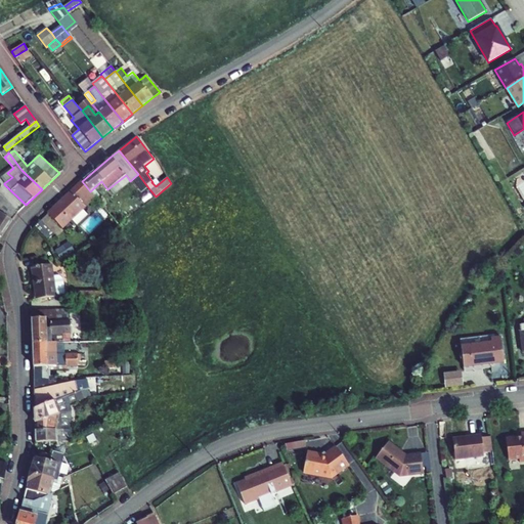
[(187,174),(182,166),(166,176),(167,177),(171,183),(187,174)]
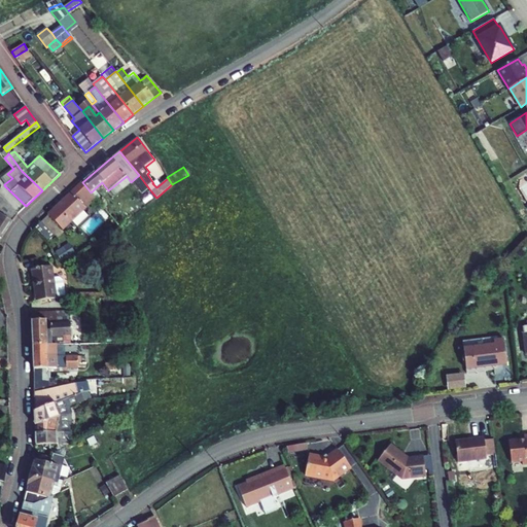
[(7,174),(0,180),(4,184),(12,178),(7,174)]
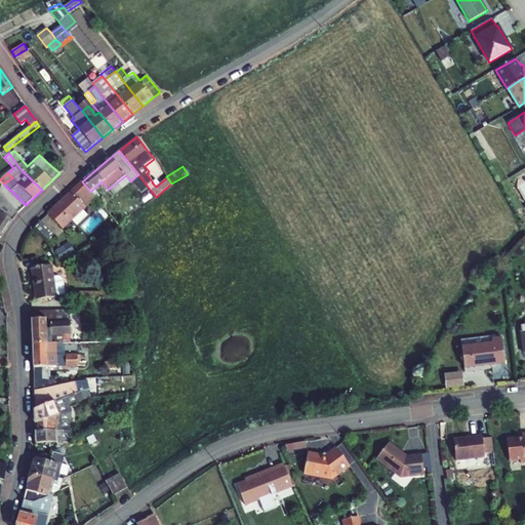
[(52,208),(48,213),(61,229),(95,197),(90,192),(82,182),(52,208)]
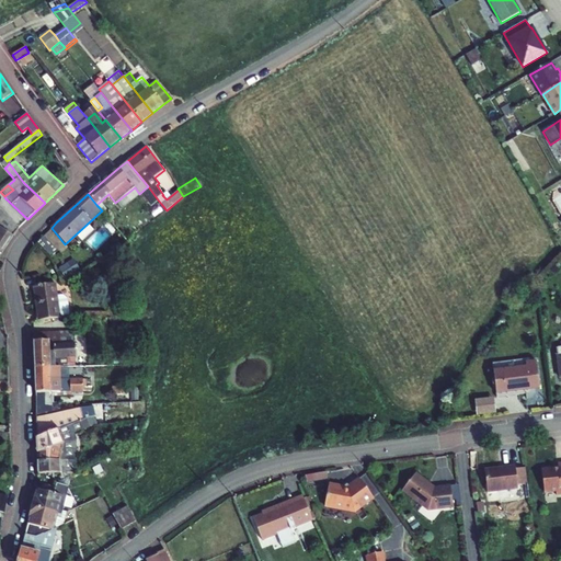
[(0,252),(1,253),(13,236),(19,228),(0,209),(0,252)]
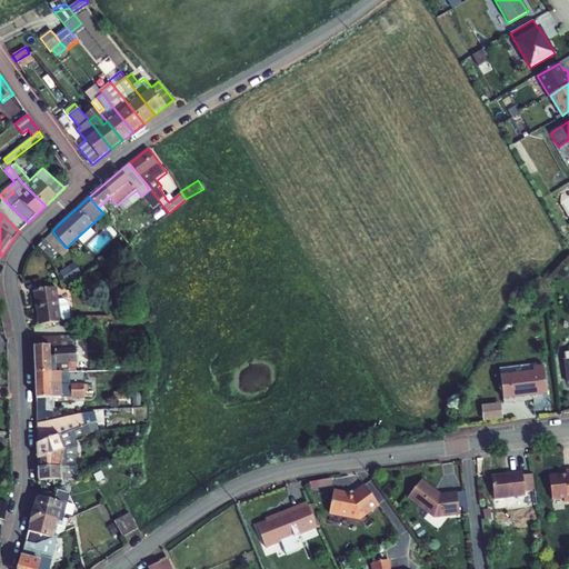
[(78,265),(62,269),(66,279),(81,275),(78,265)]
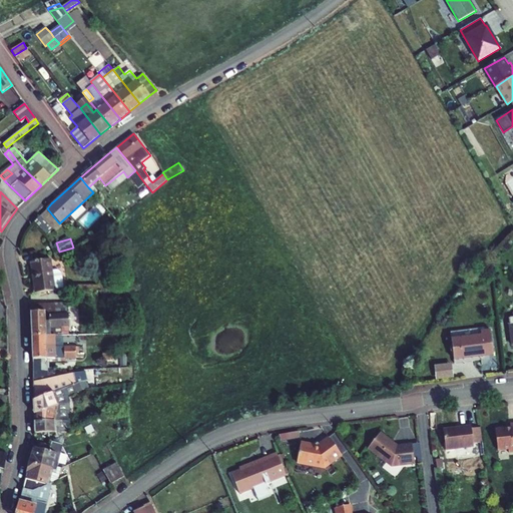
[(64,289),(61,273),(57,270),(52,271),(50,259),(30,262),(35,293),(64,289)]
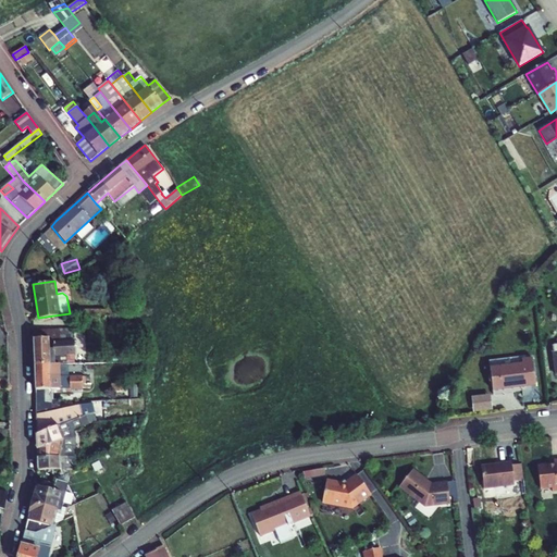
[(78,354),(81,354),(79,342),(79,330),(65,330),(33,330),(34,364),(59,363),(78,363),(78,354)]
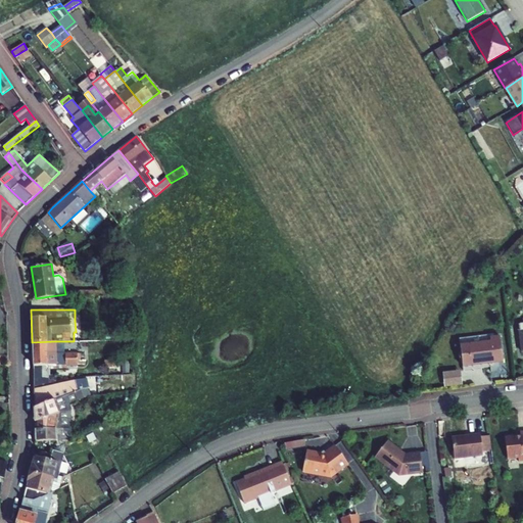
[(490,367),(490,363),(503,362),(500,336),(490,337),(490,334),(459,338),(463,370),(490,367)]
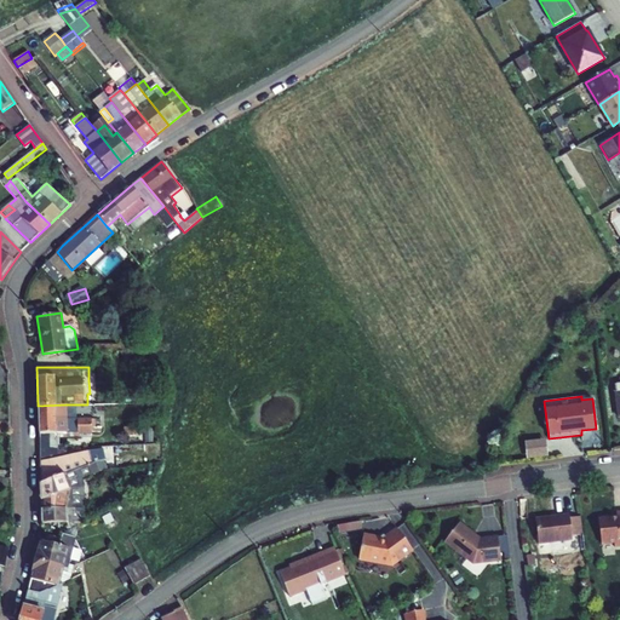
[(92,432),(91,419),(65,420),(65,406),(65,405),(38,406),(39,406),(40,435),(40,458),(57,454),(56,438),(56,434),(79,432),(92,432)]
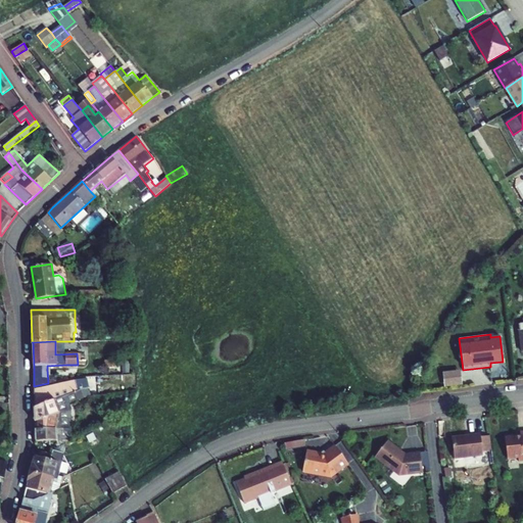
[(444,386),(462,385),(462,370),(444,371),(444,386)]
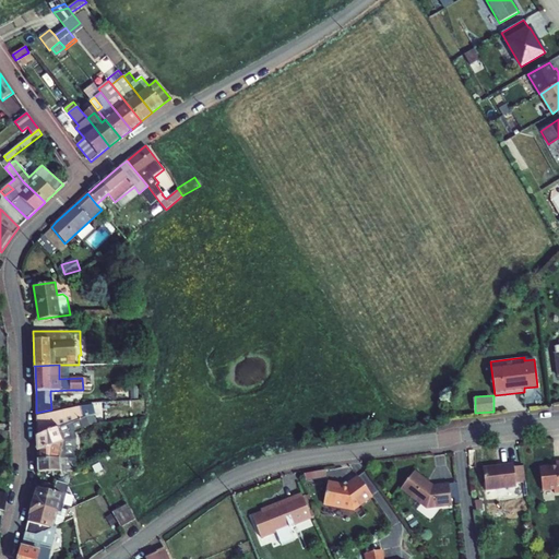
[(36,437),(83,417),(81,406),(36,416),(36,437)]
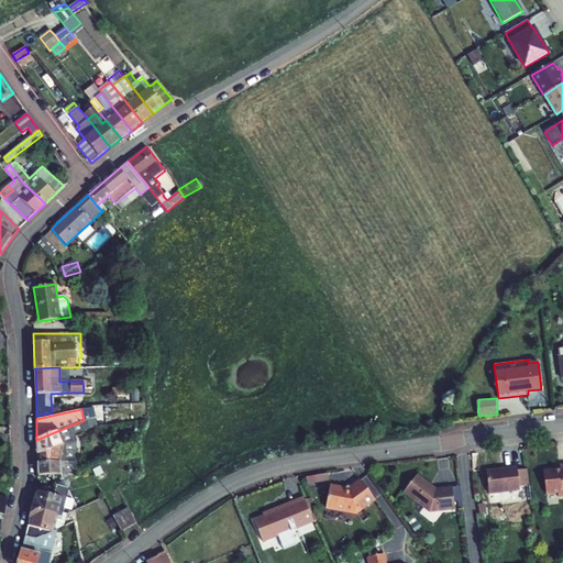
[(75,456),(74,443),(77,441),(92,435),(89,428),(86,419),(84,420),(36,440),(37,463),(75,461),(75,456)]
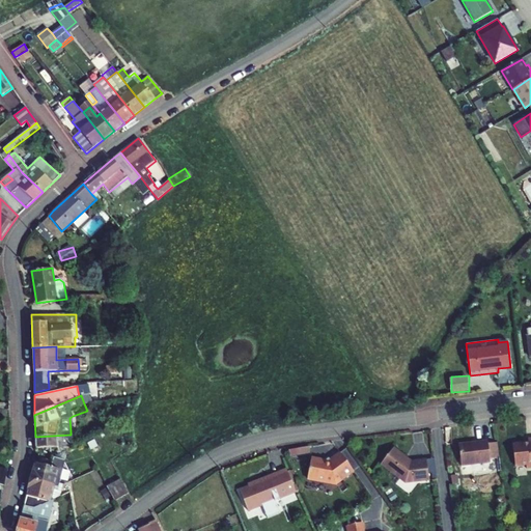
[(71,435),(35,437),(36,448),(57,447),(57,454),(73,447),(71,442),(71,435)]
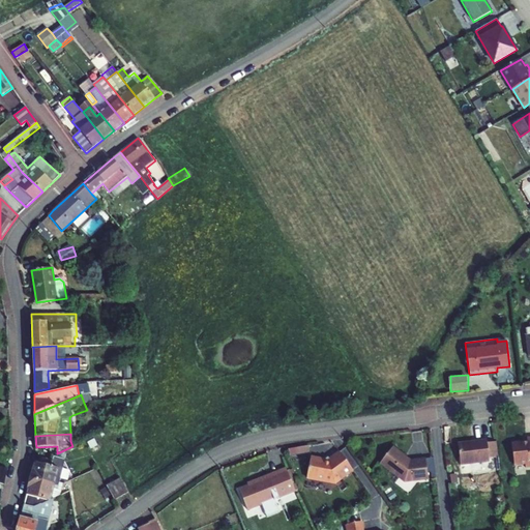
[(527,441),(510,443),(513,465),(524,463),(525,467),(529,466),(529,436),(527,437),(527,441)]
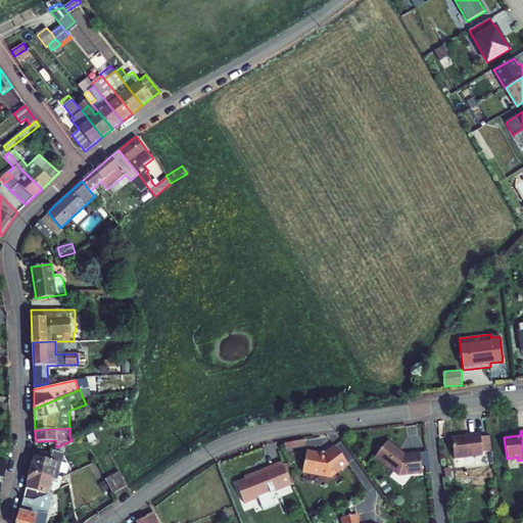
[(86,436),(91,446),(98,442),(93,433),(86,436)]
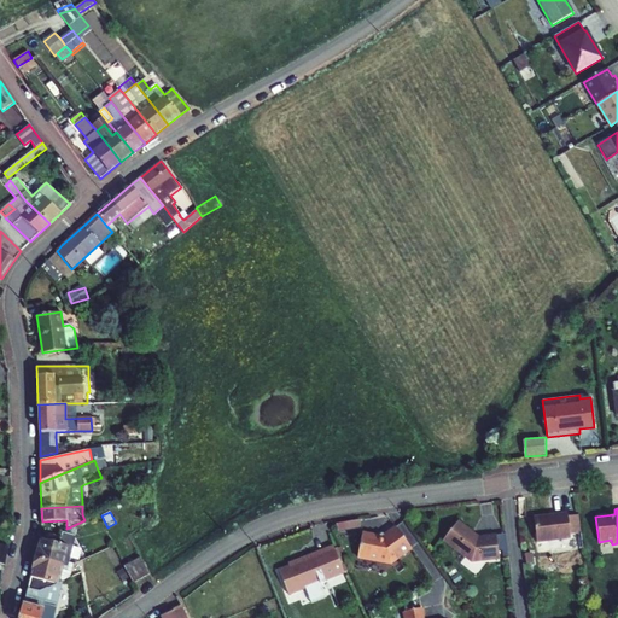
[(567,512),(534,517),(537,541),(571,536),(570,534),(581,531),(578,513),(567,516),(567,512)]
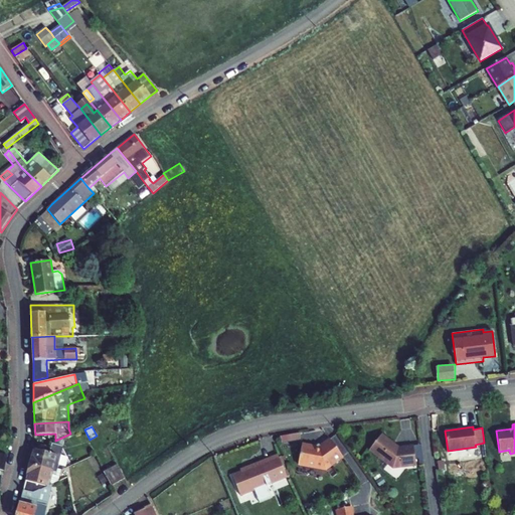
[(301,432),(281,436),(283,443),(303,440),(301,432)]
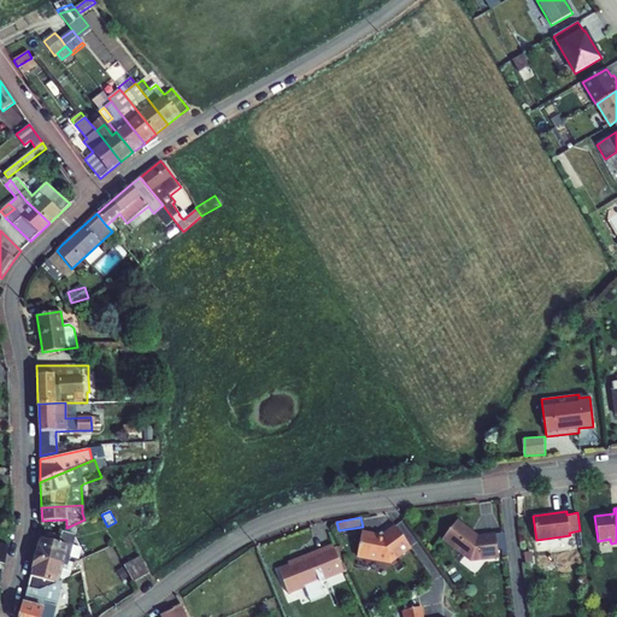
[(471,532),(457,519),(442,539),(470,560),(498,558),(495,534),(477,536),(475,536),(470,533),(471,532)]
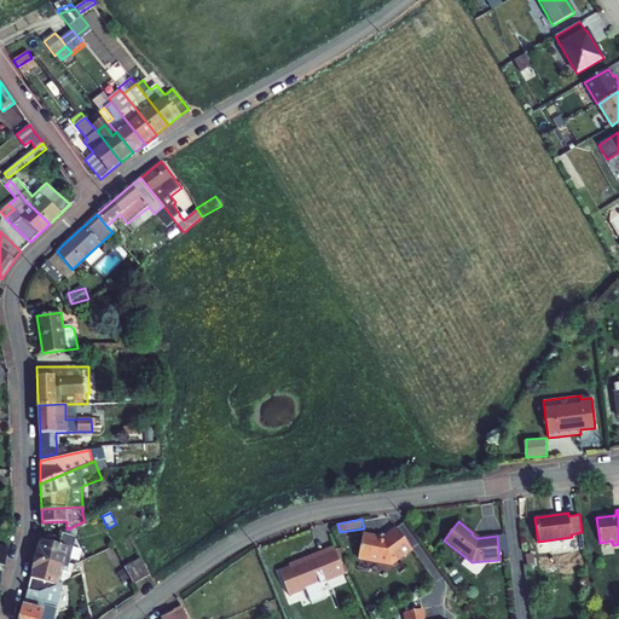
[(358,557),(391,563),(412,548),(397,527),(385,536),(383,533),(379,537),(363,533),(358,557)]
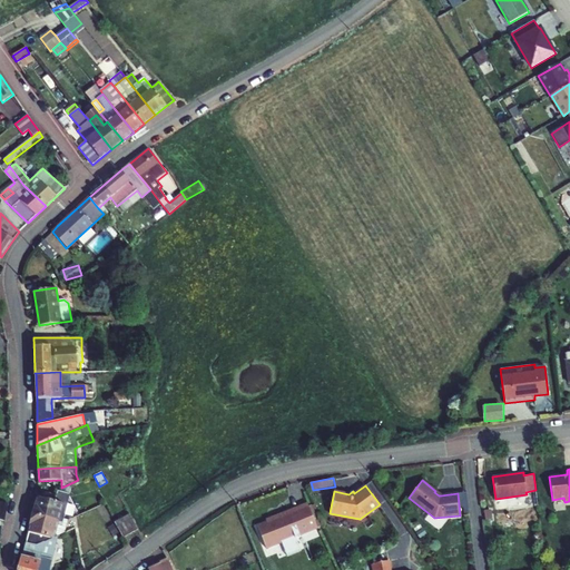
[(53,501),(38,498),(33,514),(62,522),(64,519),(58,518),(65,492),(57,490),(53,501)]
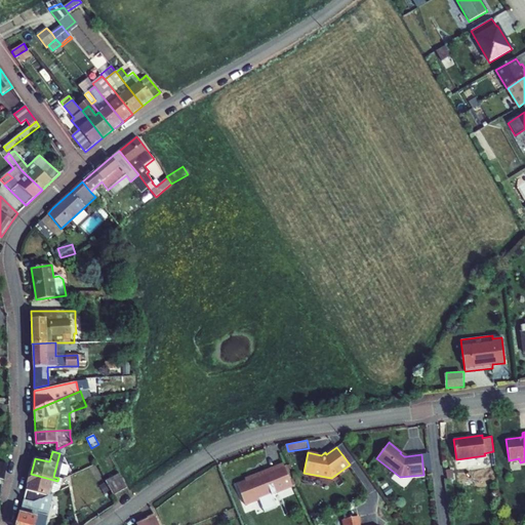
[(283,463),(267,471),(268,473),(284,467),(283,463)]
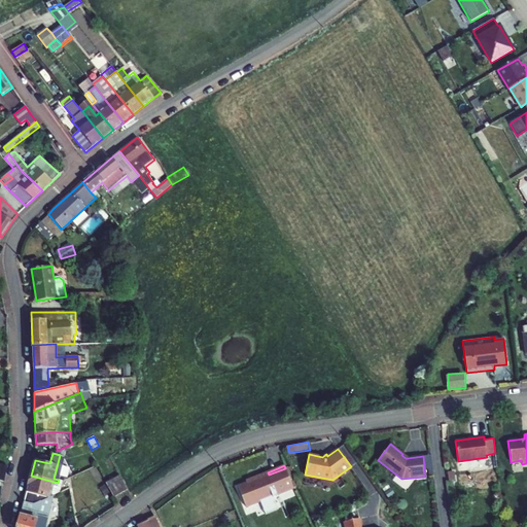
[(287,467),(285,468),(293,488),(296,487),(287,467)]
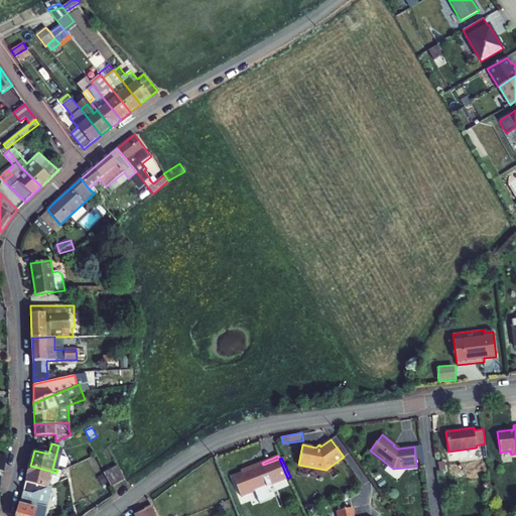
[(262,463),(255,466),(255,468),(242,474),(233,477),(240,497),(271,484),(287,478),(279,459),(263,465),(262,463)]
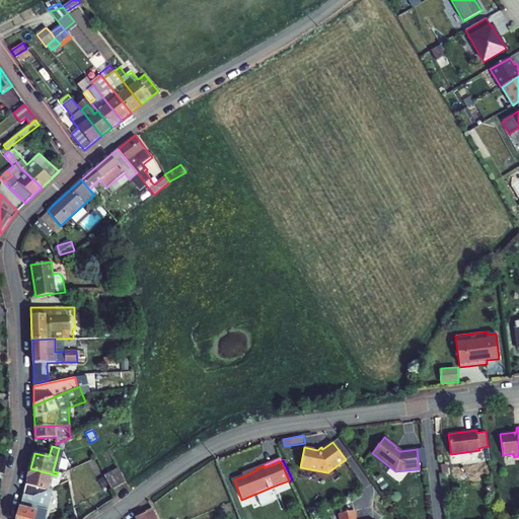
[(23,495),(34,497),(48,490),(52,477),(56,479),(57,475),(30,468),(23,495)]
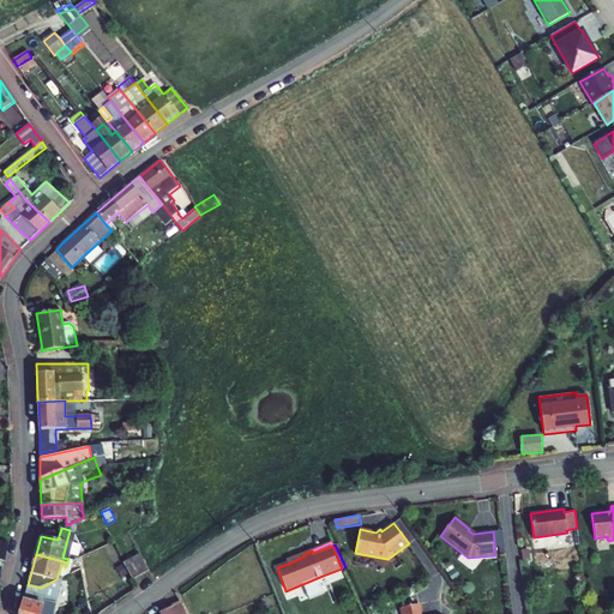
[(132,579),(148,571),(139,554),(124,563),(132,579)]
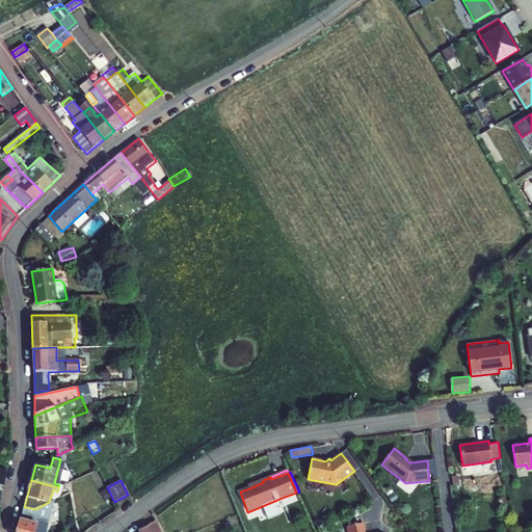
[(49,502),(54,500),(59,498),(62,485),(58,487),(57,491),(53,489),(49,502)]
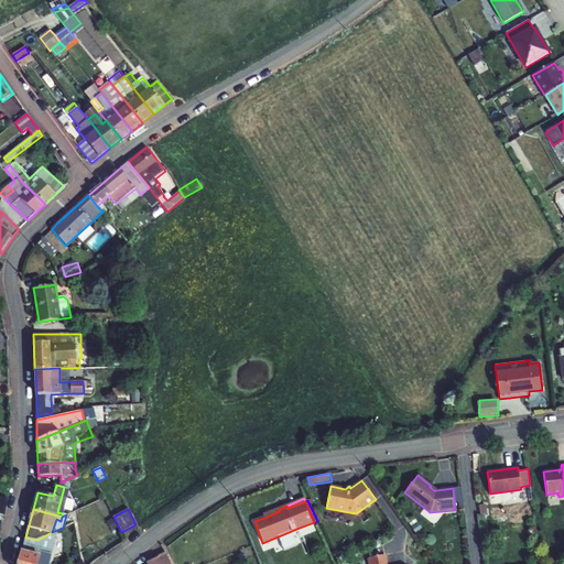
[(51,563),(53,559),(50,559),(57,530),(52,532),(38,540),(25,538),(18,563),(51,563)]
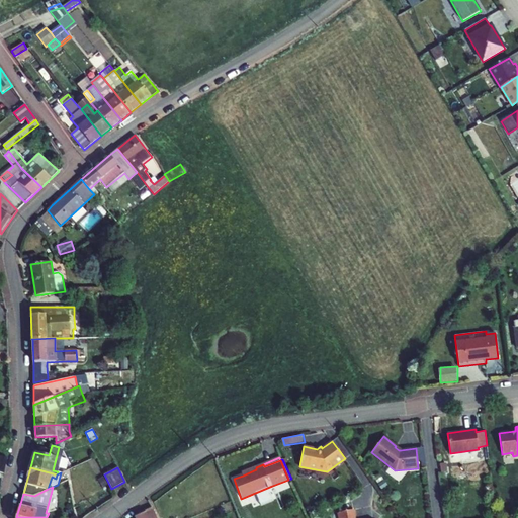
[(145,512),(134,517),(135,517),(156,517),(152,507),(145,510),(145,512)]
